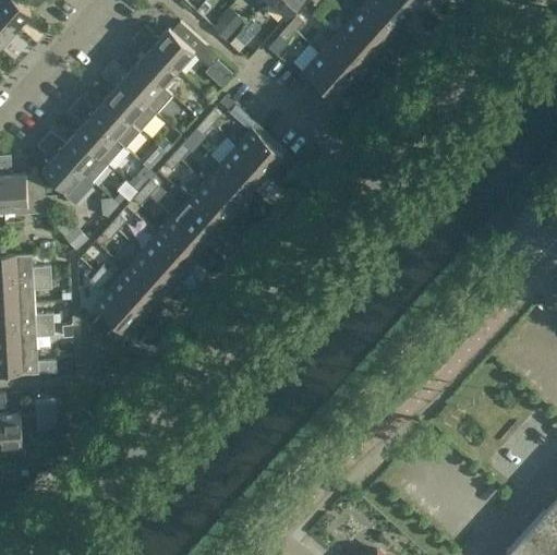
[(13,0),(0,0),(0,20),(13,32),(29,14),(13,0)]
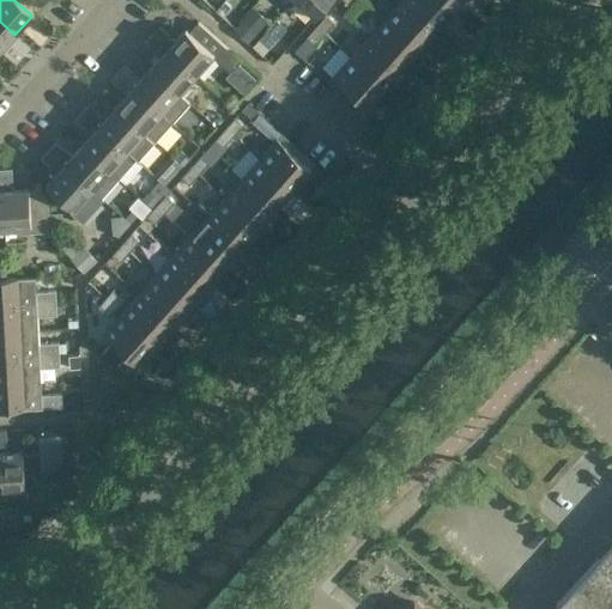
[(296,0),(295,1),(315,19),(331,0),(296,0)]
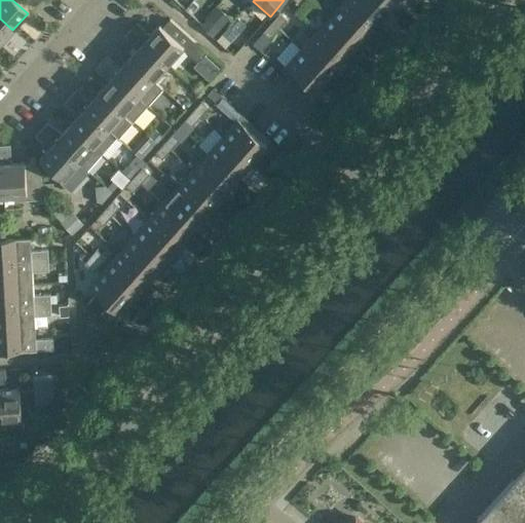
[(377,0),(344,0),(344,1),(373,27),(388,10),(377,0)]
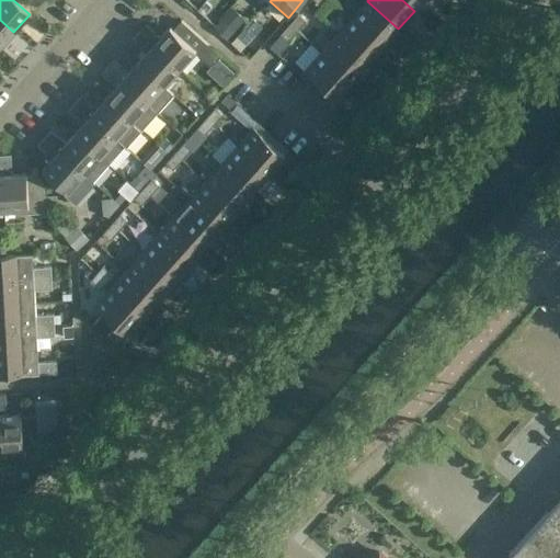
[(402,0),(414,11),(423,0),(402,0)]
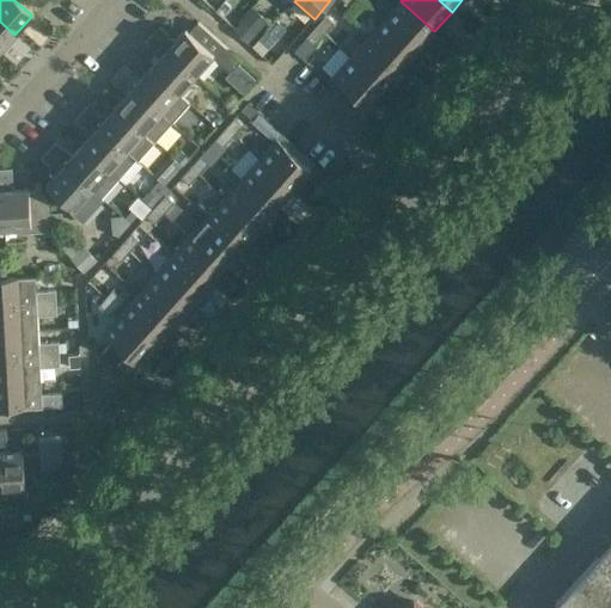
[(401,1),(384,20),(417,50),(434,31),(401,1)]
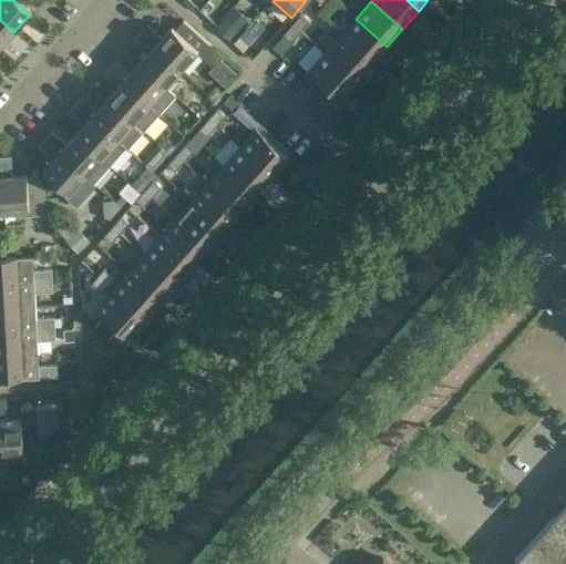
[(237,6),(219,23),(244,47),(261,29),(237,6)]
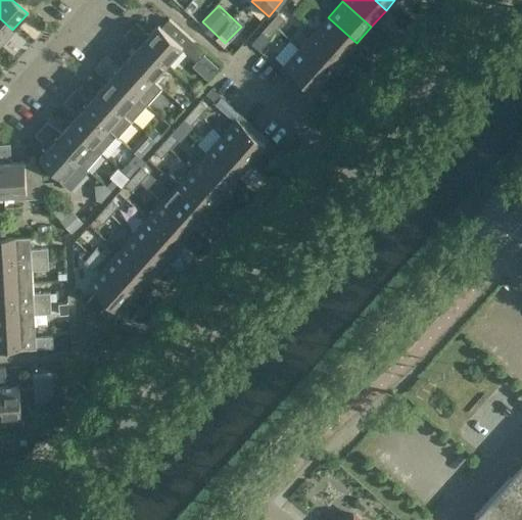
[(284,21),(277,14),(269,24),(276,31),(284,21)]
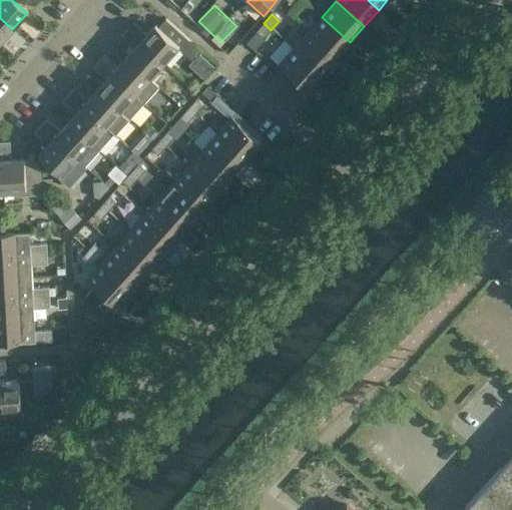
[(350,42),(322,17),(307,33),(336,58),(350,42)]
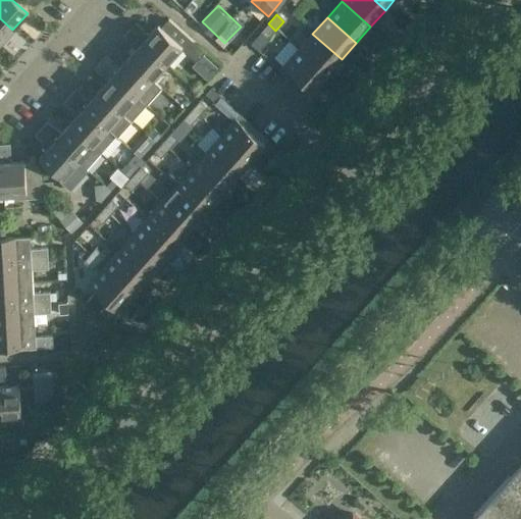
[(0,44),(12,30),(0,18),(0,44)]
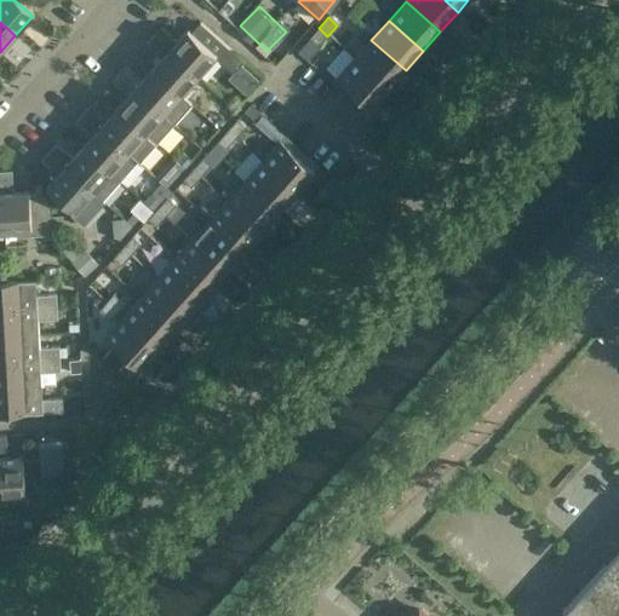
[(200,24),(191,35),(187,32),(176,44),(175,41),(168,41),(168,36),(160,29),(153,36),(164,47),(168,51),(198,76),(215,58),(234,74),(244,63),(200,24)]
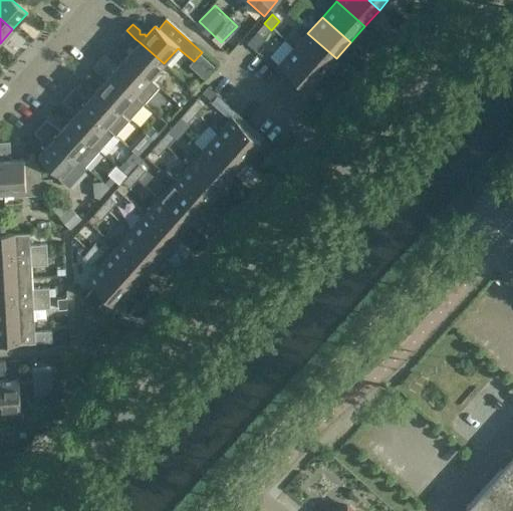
[(271,30),(264,23),(256,33),(263,39),(271,30)]
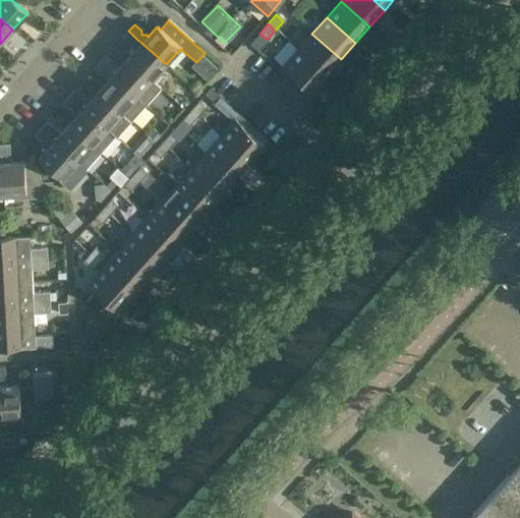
[(137,40),(128,31),(122,39),(129,45),(133,45),(137,40)]
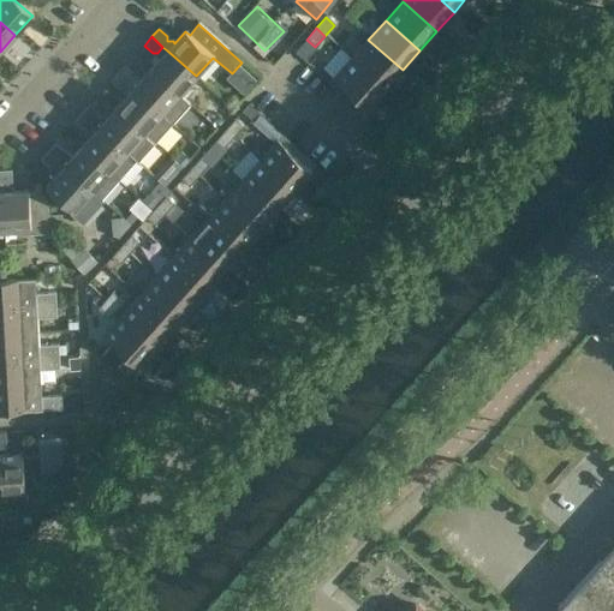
[(368,40),(351,59),(385,89),(403,70),(368,40)]
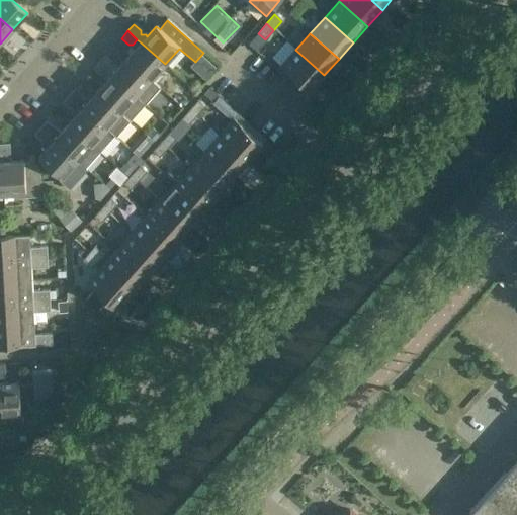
[(165,64),(141,43),(126,60),(150,81),(165,64)]
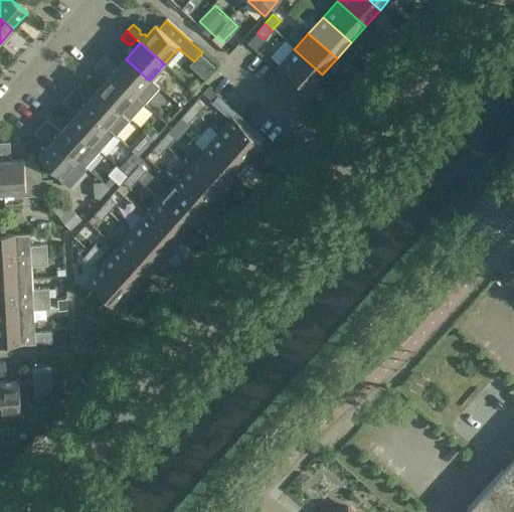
[(307,92),(322,74),(294,49),(279,66),(307,92)]
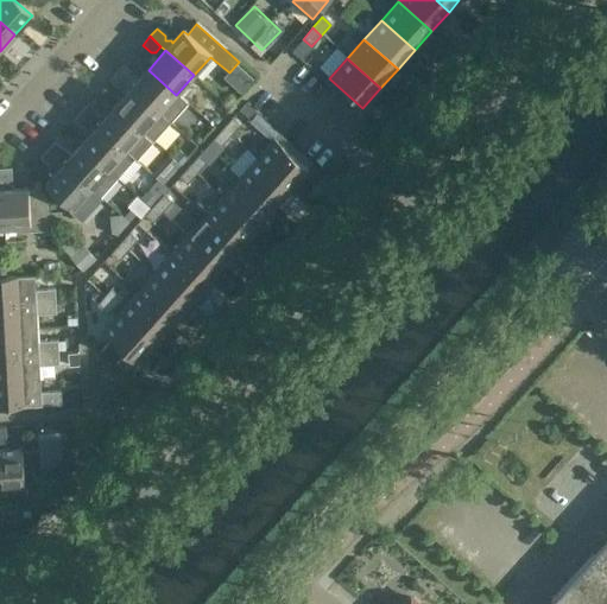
[(176,95),(149,70),(138,81),(136,78),(131,78),(131,75),(122,67),(115,75),(170,124),(187,105),(176,95)]
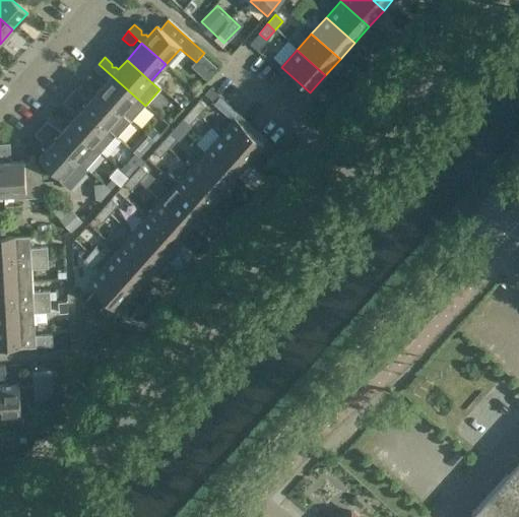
[(145,106),(99,64),(92,71),(100,77),(103,77),(104,81),(106,83),(98,92),(131,122),(145,106)]
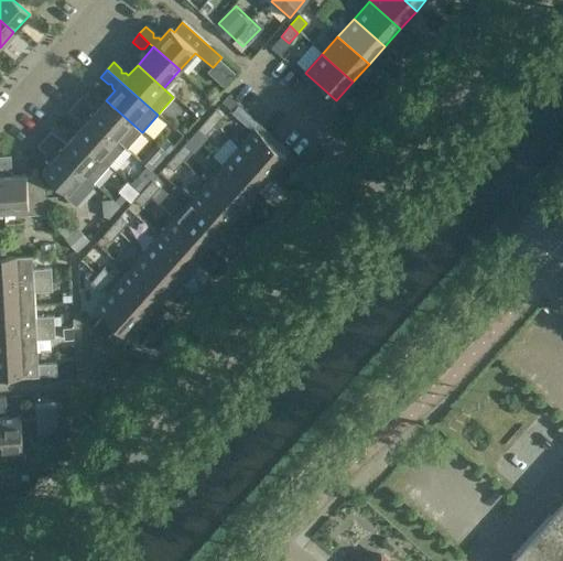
[(142,132),(106,100),(97,110),(94,108),(90,108),(89,105),(82,97),(75,105),(123,149),(126,150),(142,132)]
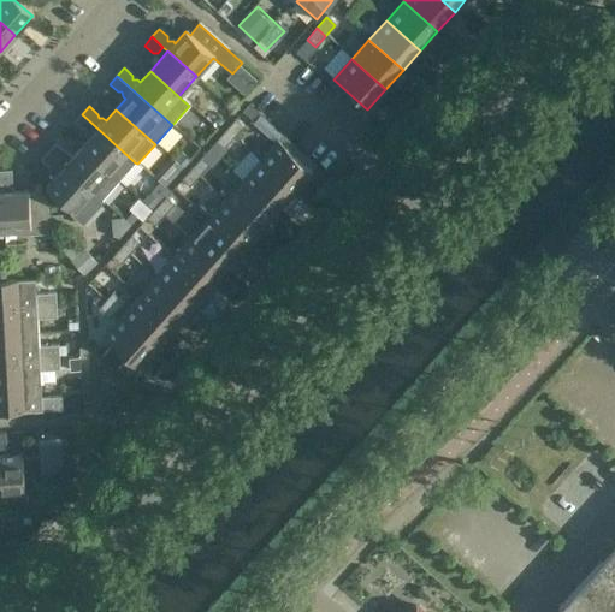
[(135,162),(82,114),(75,123),(83,130),(87,130),(87,136),(90,138),(81,148),(118,182),(135,162)]
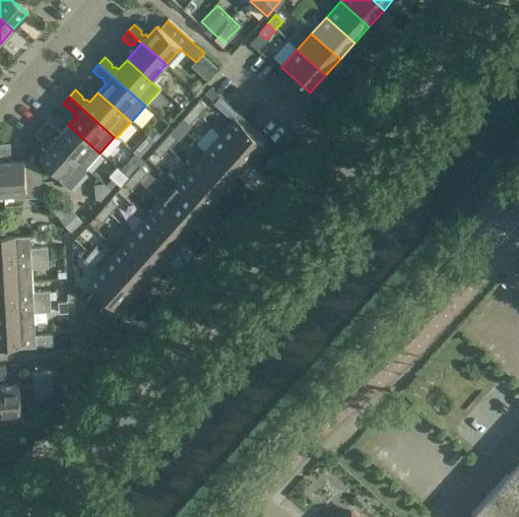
[(205,108),(198,102),(190,111),(197,117),(205,108)]
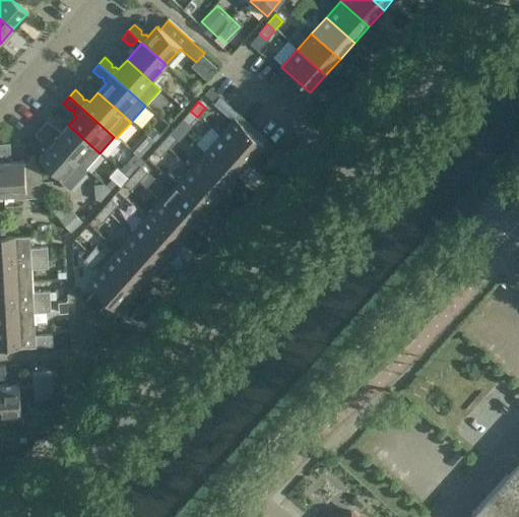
[(189,126),(197,117),(190,111),(182,120),(189,126)]
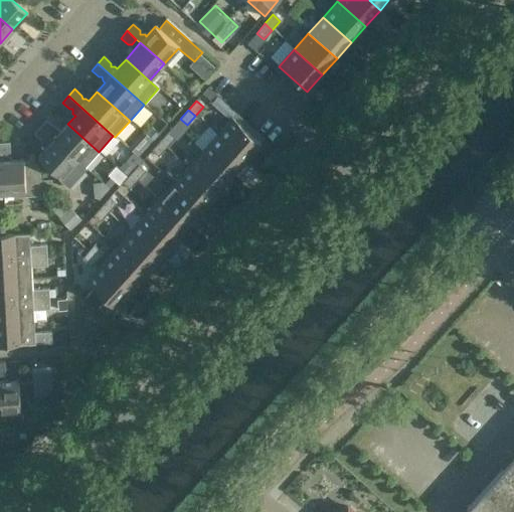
[(231,119),(216,135),(244,161),(260,144),(231,119)]
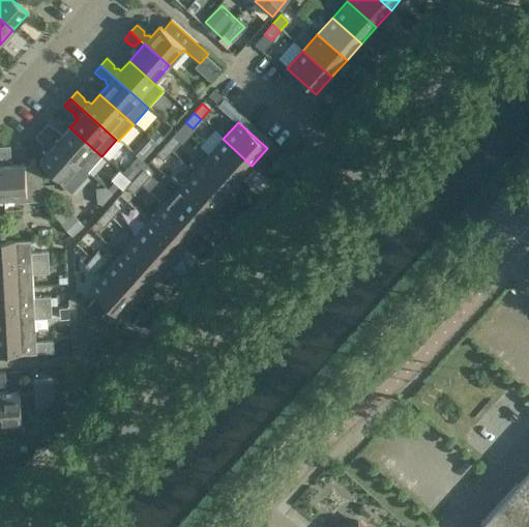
[(101,156),(69,127),(61,137),(48,124),(40,132),(51,140),(55,144),(87,173),(101,156)]
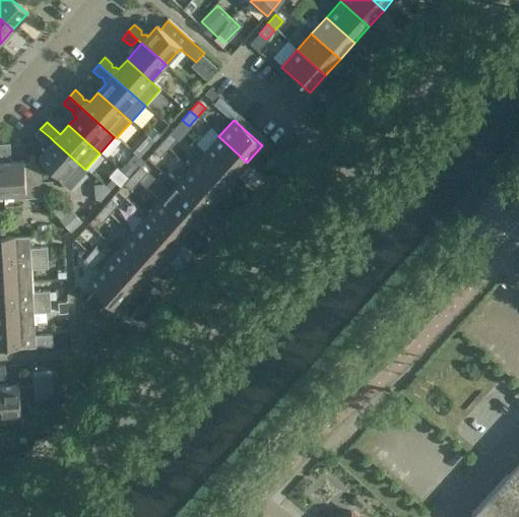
[(49,138),(40,129),(34,136),(41,142),(45,142),(49,138)]
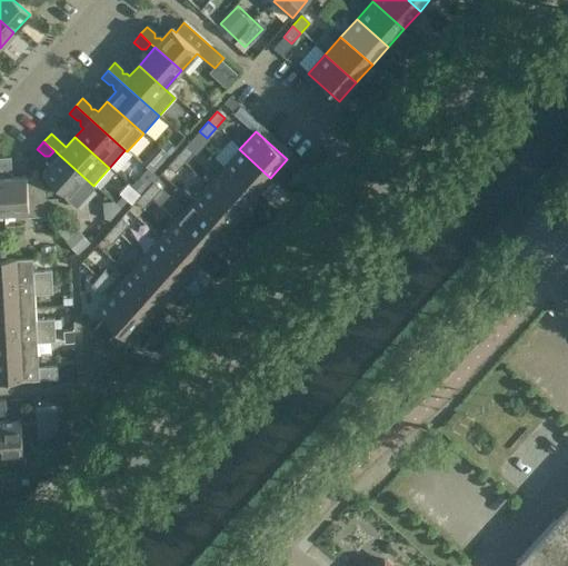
[(55,150),(43,141),(53,151),(55,150)]
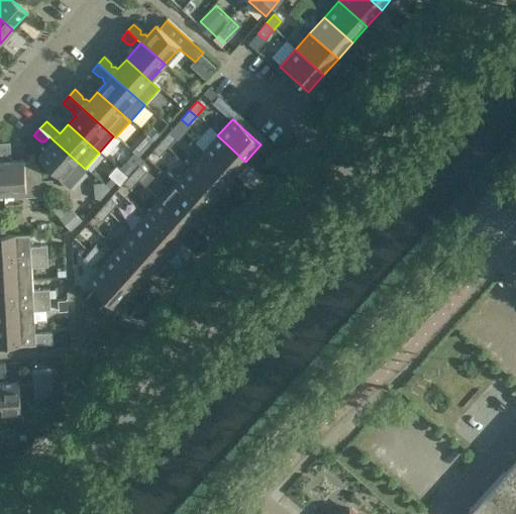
[(176,139),(169,133),(160,143),(167,149),(176,139)]
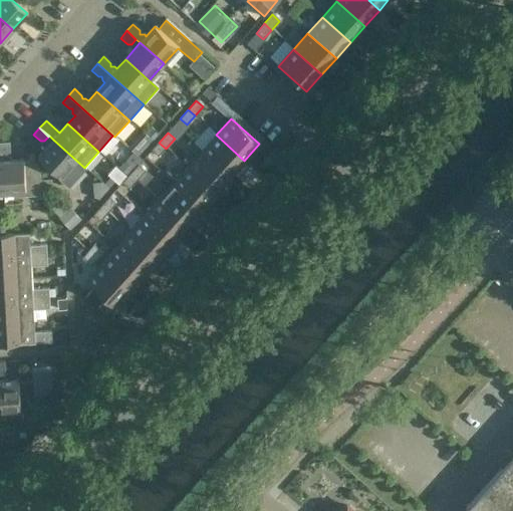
[(216,135),(202,152),(230,177),(244,161),(216,135)]
